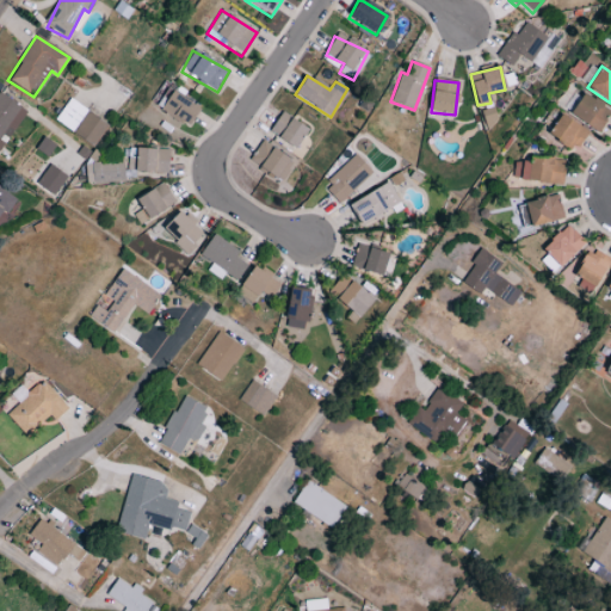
[(199,110),(168,88),(155,107),(186,129),(199,110)]
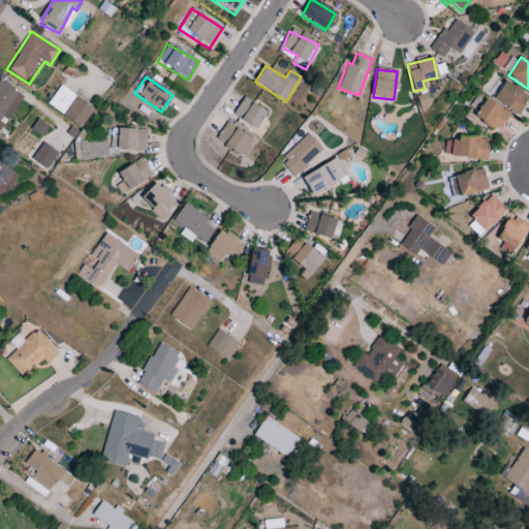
[(7,120),(23,96),(0,81),(0,122),(3,117),(7,120)]
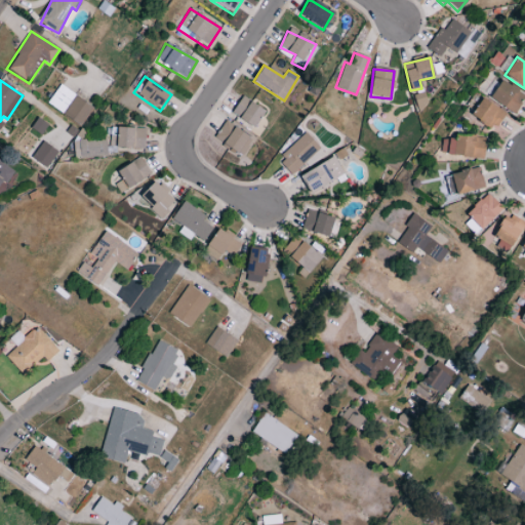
[(513,112),(523,92),(498,80),(489,101),(513,112)]
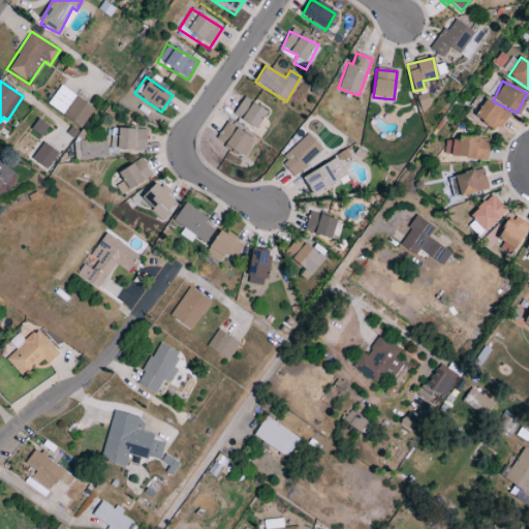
[(47,105),(81,127),(93,107),(59,86),(47,105)]
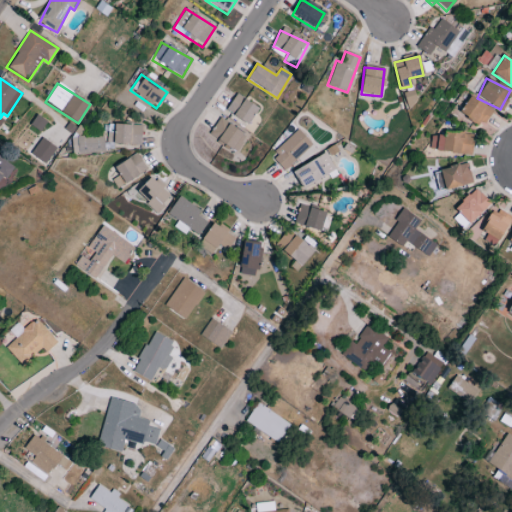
[(258,107),(235,94),(225,111),(248,125),(258,107)]
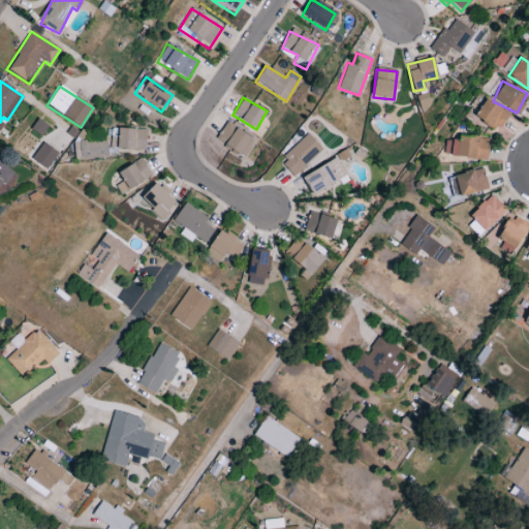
[(508,115),(486,99),(474,116),(498,131),(508,115)]
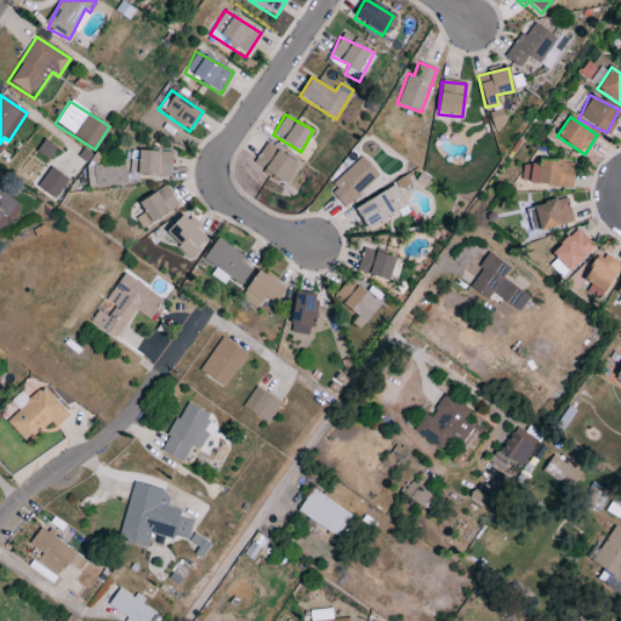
[(285,186),(298,165),(266,143),(252,164),(285,186)]
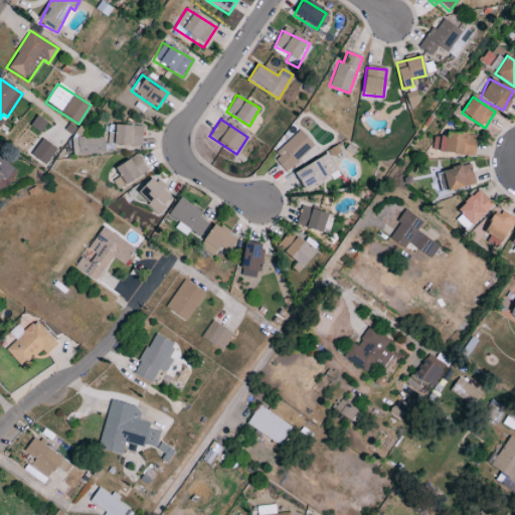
[(141,146),(142,128),(108,127),(107,145),(141,146)]
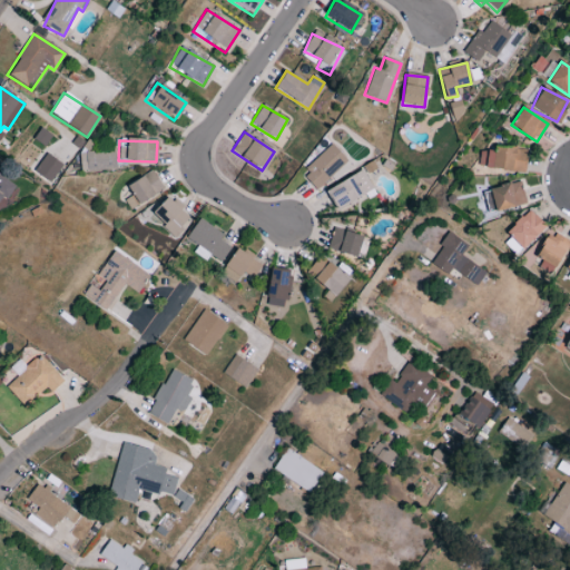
[(301,175),(316,190),(347,161),(332,145),(301,175)]
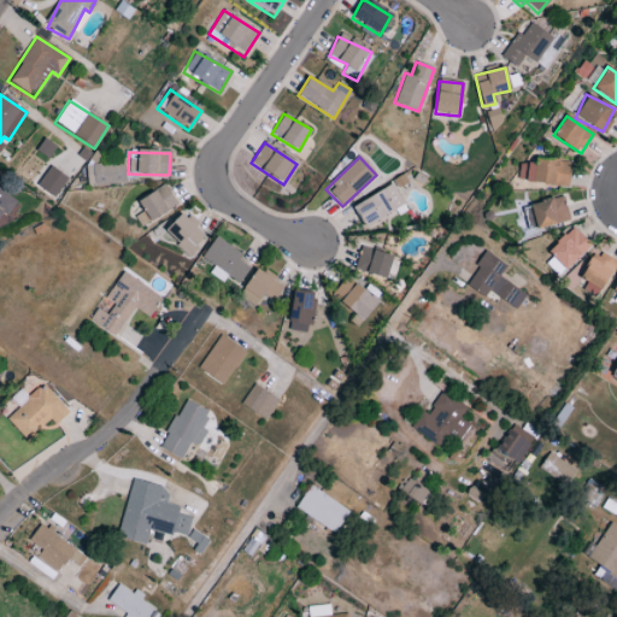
[(569,160),(535,159),(535,164),(518,163),(517,183),(568,186),(569,160)]
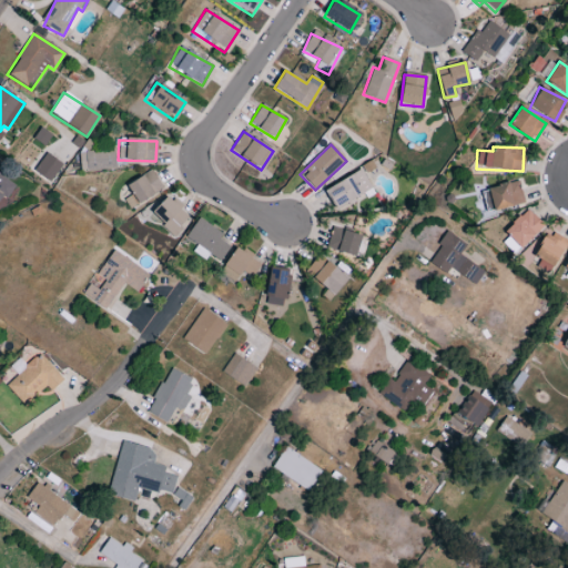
[(114,170),(114,150),(79,151),(80,170),(114,170)]
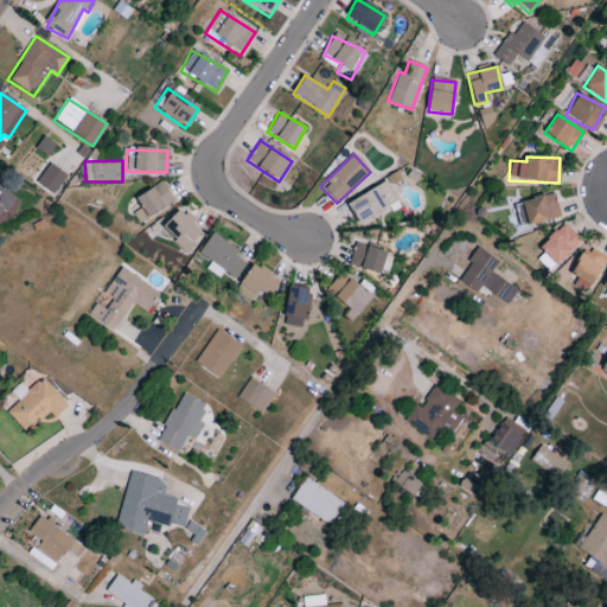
[(36,184),(52,196),(66,176),(49,164),(36,184)]
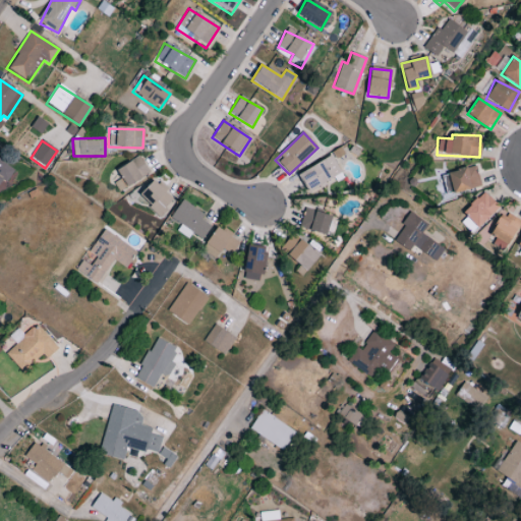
[(150,175),(139,157),(115,169),(120,179),(113,183),(118,191),(150,175)]
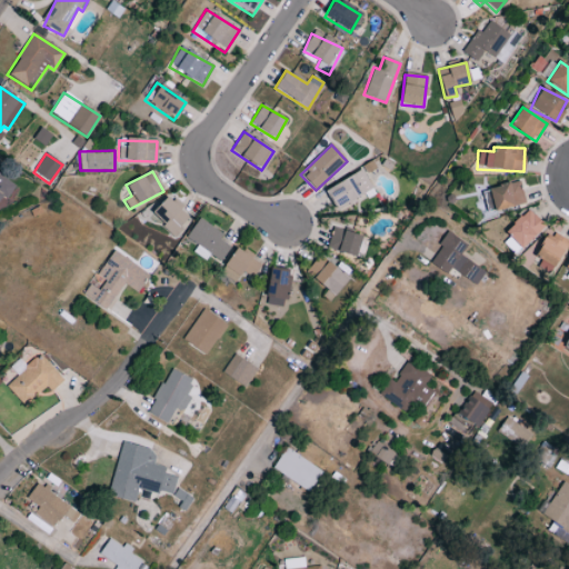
[(372,193),(365,172),(326,187),(333,208),(372,193)]
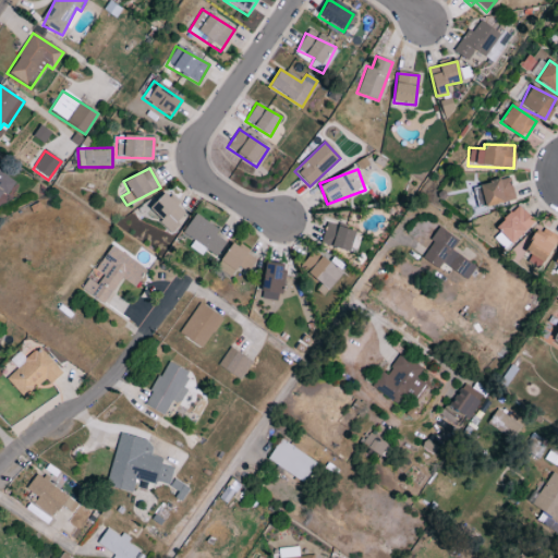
[(15,182),(0,172),(0,198),(3,194),(5,196),(15,182)]
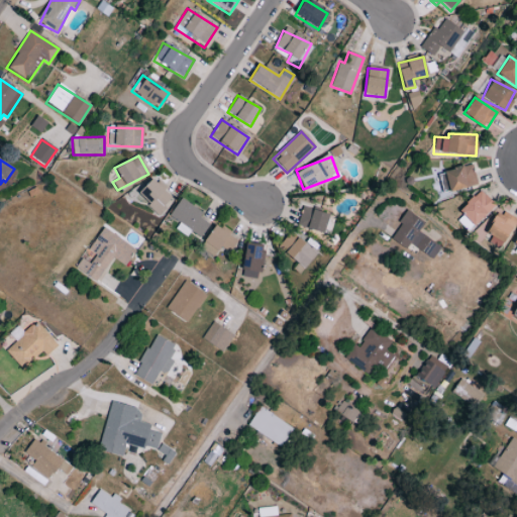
[(477,185),(471,165),(437,173),(443,194),(477,185)]
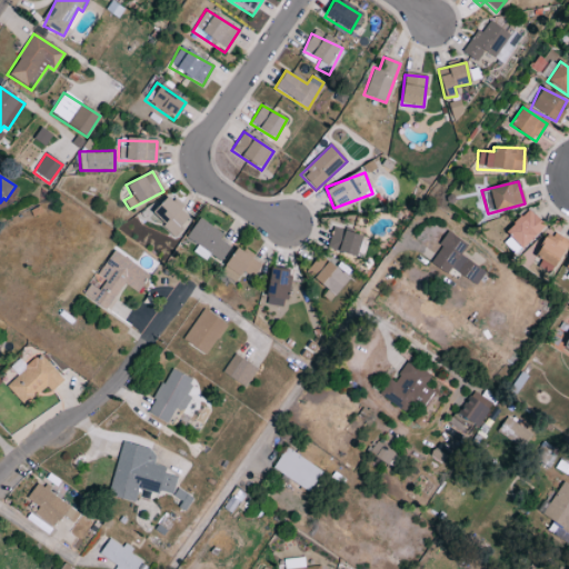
[(189,218),(167,197),(152,213),(170,230),(176,235),(189,218)]
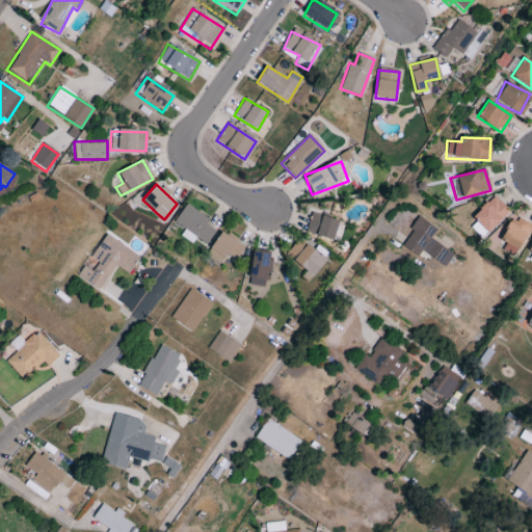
[(472,218),(488,234),(509,211),(493,195),(472,218)]
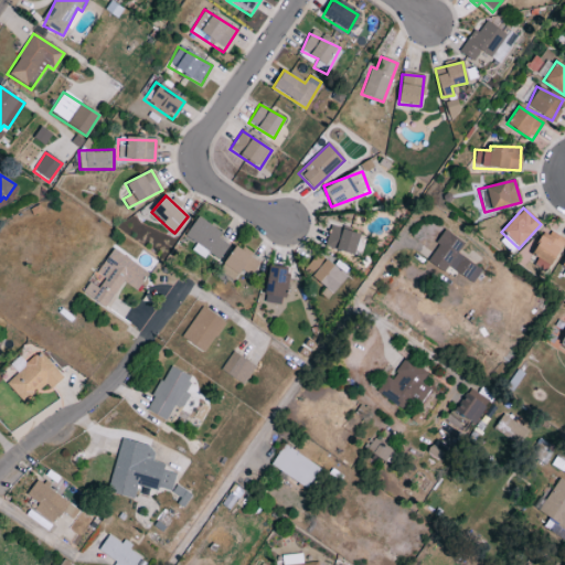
[(203,258),(205,254),(217,263),(228,246),(217,238),(221,233),(196,217),(184,236),(195,244),(191,251),(203,258)]
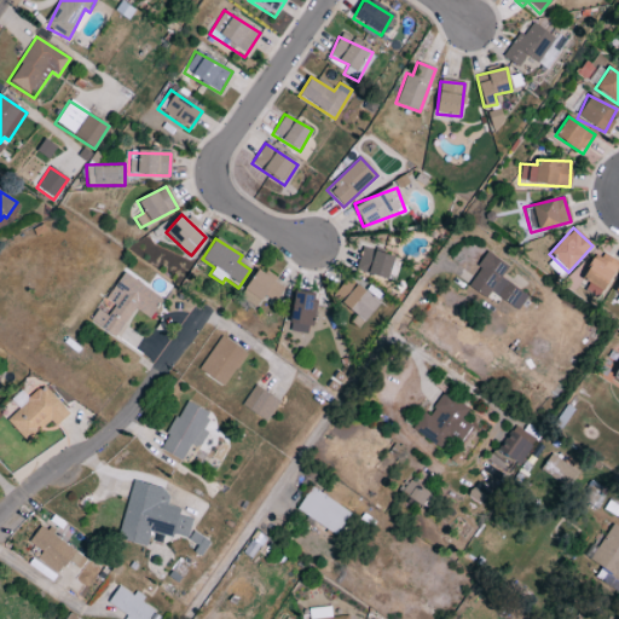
[(393,255),(360,249),(356,272),(388,279),(393,255)]
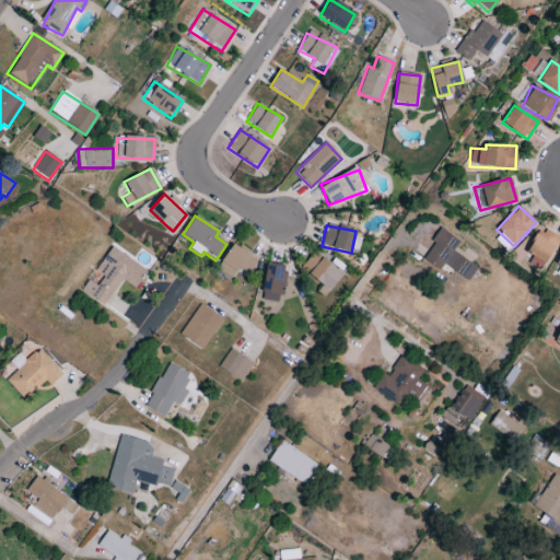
[(459,241),(440,228),(430,242),(434,244),(423,259),(440,270),(443,265),(467,281),(477,268),(452,251),(459,241)]
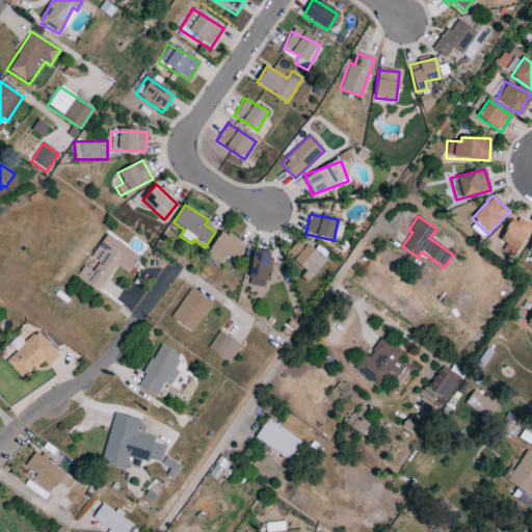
[(530,227),(511,216),(505,230),(504,230),(500,238),(490,234),(485,244),(498,250),(499,249),(515,258),(530,227)]
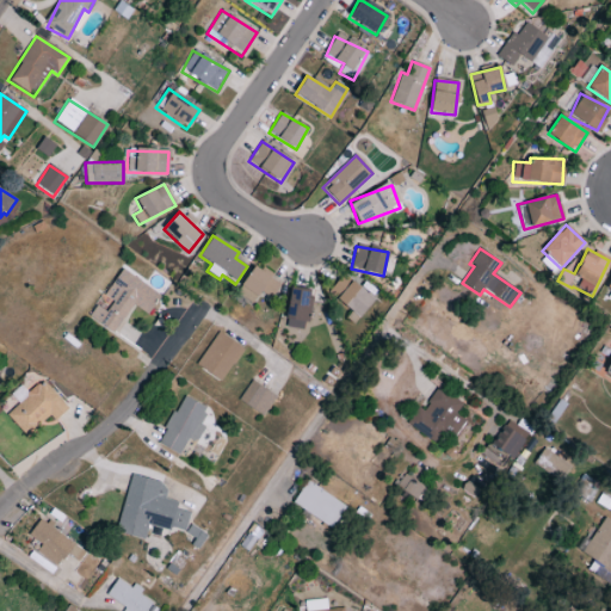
[(281,283),(253,266),(235,295),(252,306),(260,292),(271,300),(281,283)]
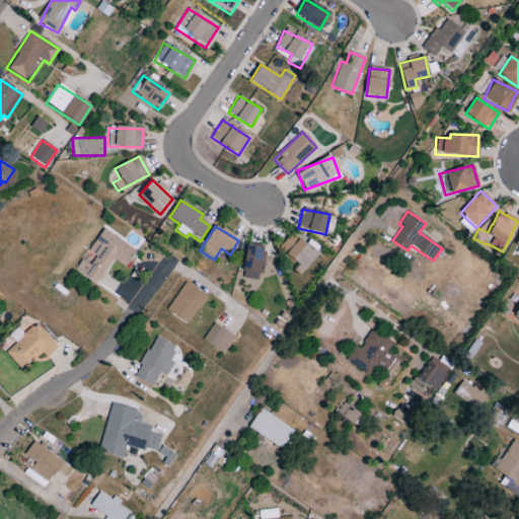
[(136,250),(102,229),(88,251),(96,256),(90,266),(81,260),(75,269),(96,283),(113,258),(126,268),(136,250)]
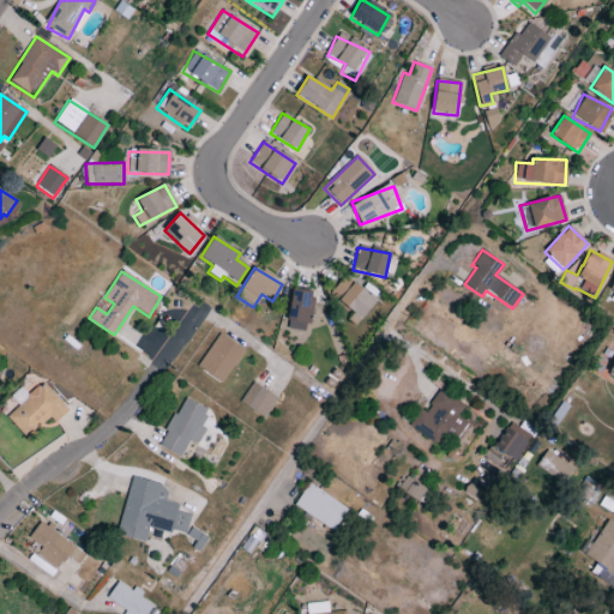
[(347,320),(355,326),(375,301),(344,276),(330,294),(354,313),(347,320)]
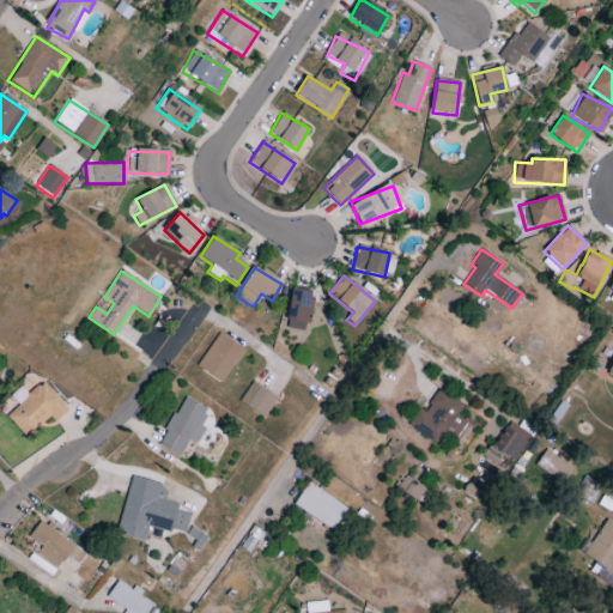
[(309,331),(311,291),(289,290),(286,329),(309,331)]
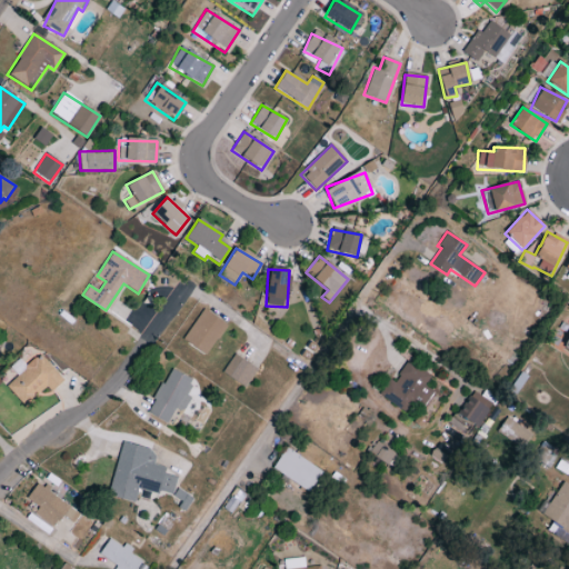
[(182,340),(206,356),(226,325),(202,309),(182,340)]
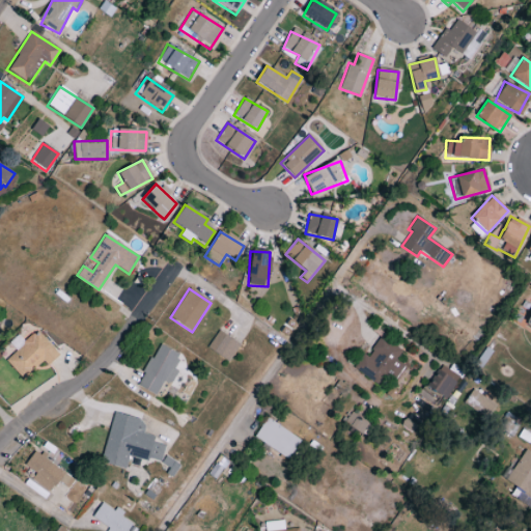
[(4,360),(22,380),(43,361),(47,366),(58,355),(36,331),(4,360)]
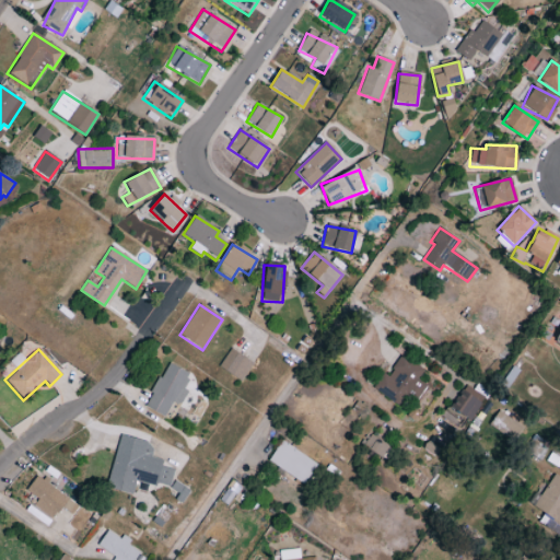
[(242,382),(252,362),(229,349),(218,369),(242,382)]
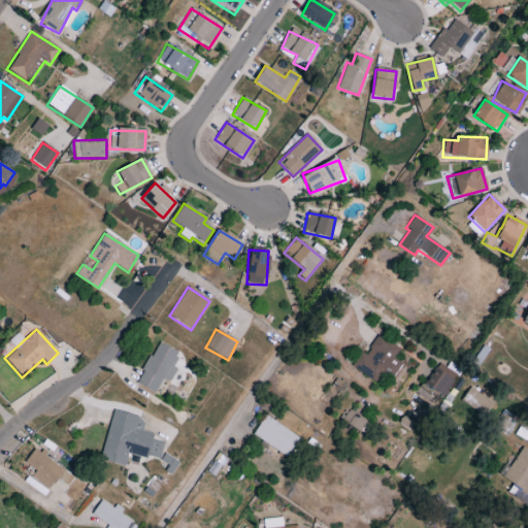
[(376,384),(384,371),(393,377),(402,363),(393,358),(399,349),(377,335),(365,355),(361,352),(351,367),(376,384)]
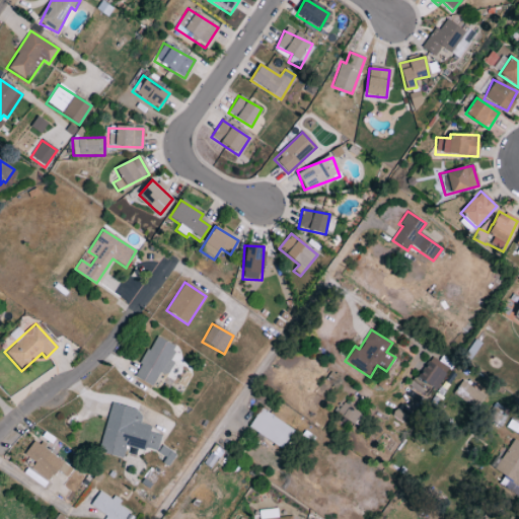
[(133,377),(152,386),(158,373),(166,377),(173,363),(168,361),(175,347),(155,337),(133,377)]
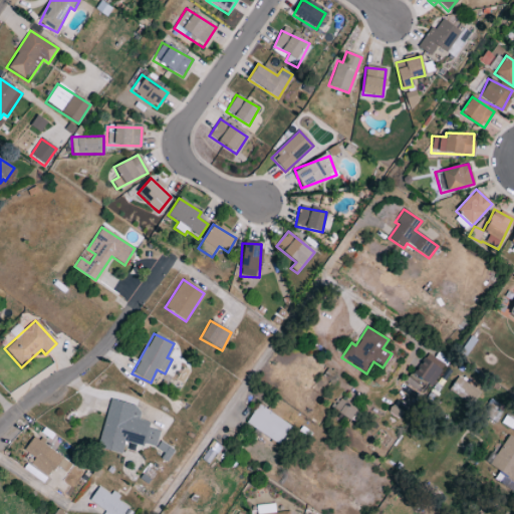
[(442,370),(423,357),(405,384),(424,397),(442,370)]
